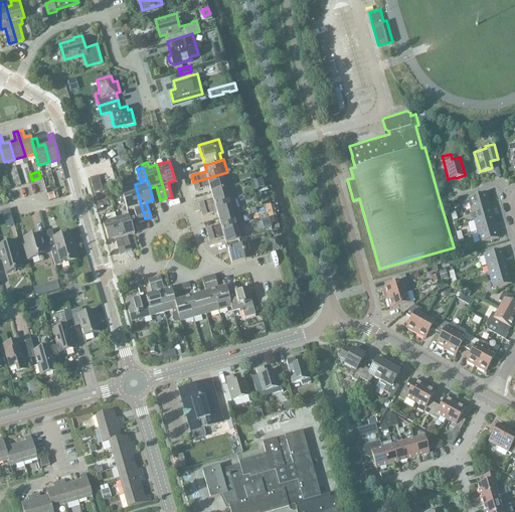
[(211,190),(231,185),(227,172),(193,182),(195,188),(209,184),(211,190)]
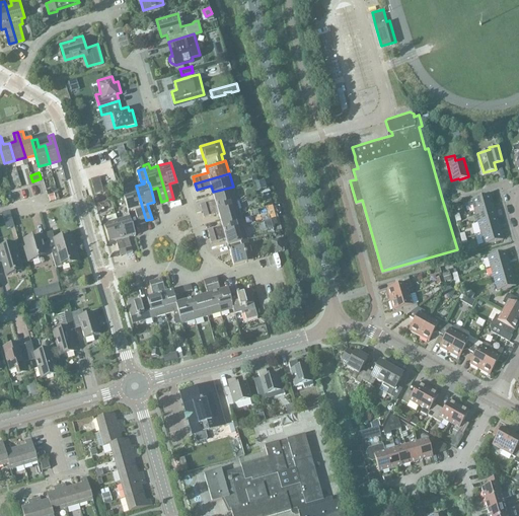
[(99,174),(90,177),(94,192),(103,190),(99,174)]
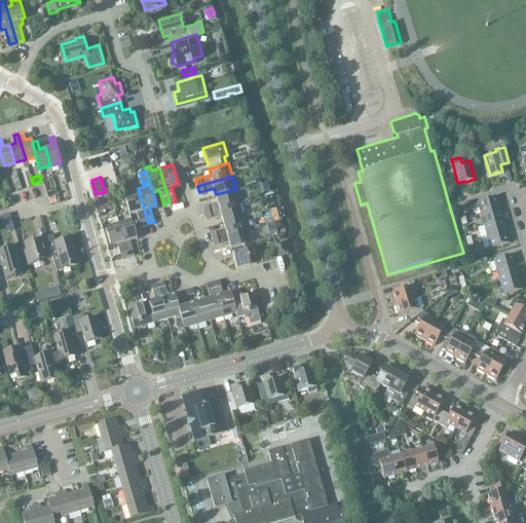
[(138,188),(124,192),(129,213),(130,213),(137,211),(141,225),(148,223),(138,188)]
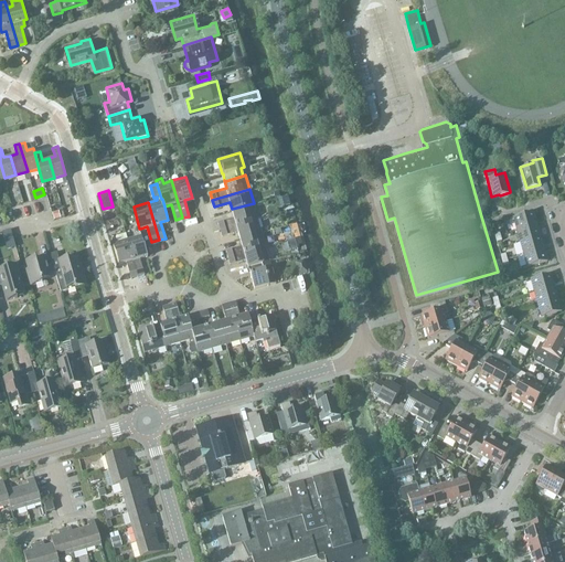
[(220,228),(257,216),(254,203),(232,209),(234,216),(219,221),(220,228)]
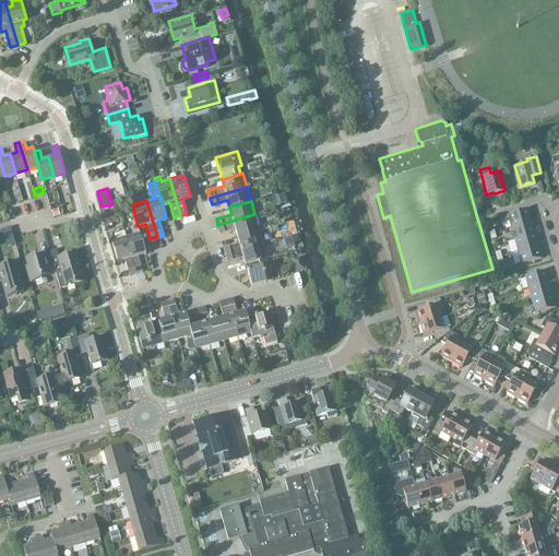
[(508,213),(511,225),(531,220),(527,208),(508,213)]
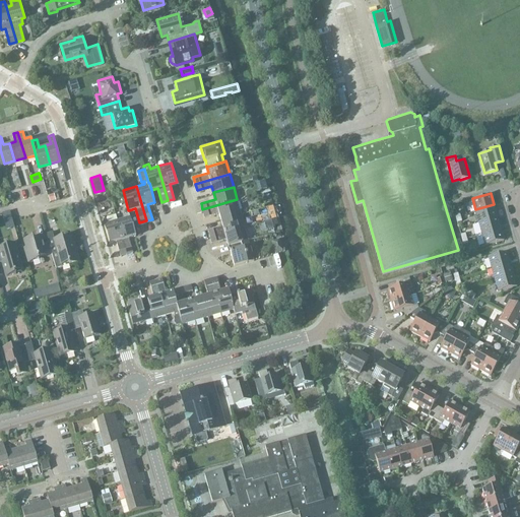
[(220,217),(241,212),(237,199),(202,209),(204,215),(219,211),(220,217)]
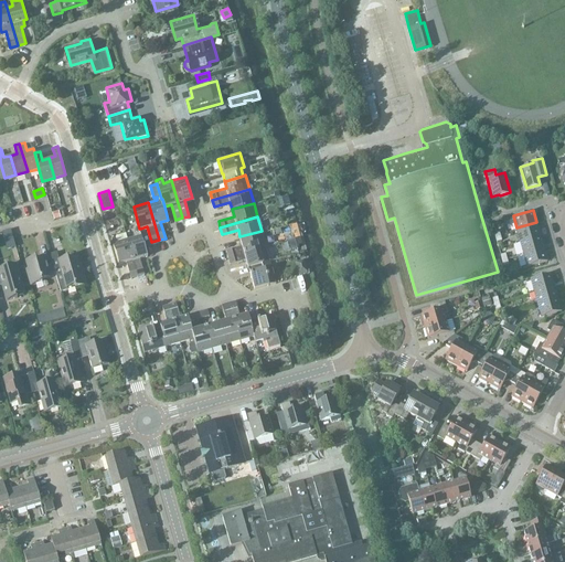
[(516,228),(520,240),(541,234),(536,222),(516,228)]
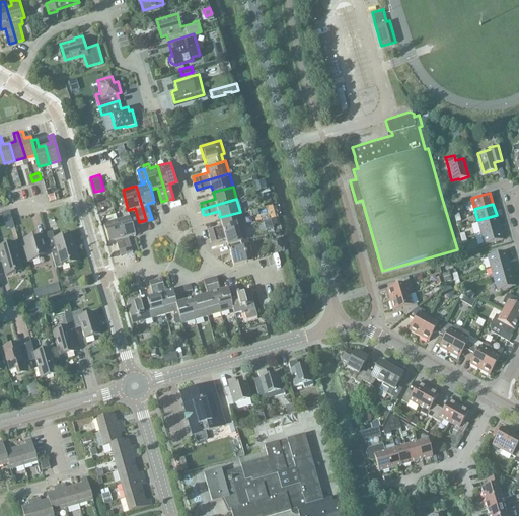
[(210,234),(244,225),(240,212),(220,217),(222,224),(208,228),(210,234)]
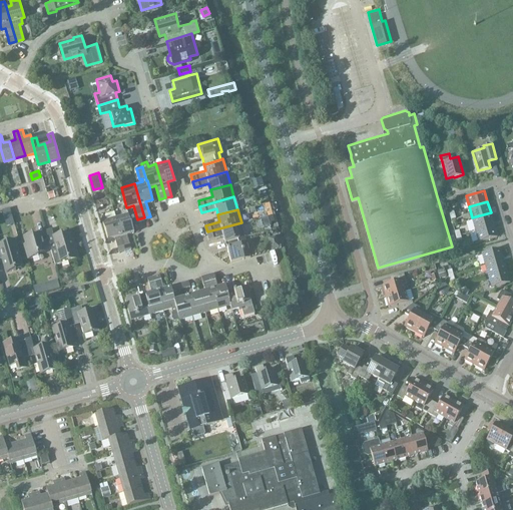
[(115,214),(125,248),(131,247),(127,232),(134,230),(128,211),(115,214)]
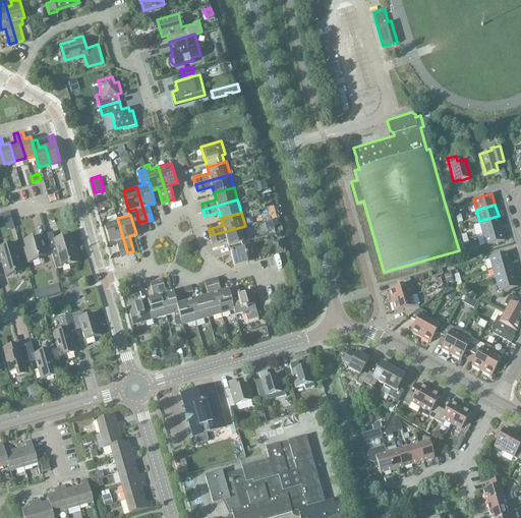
[(479,221),(482,232),(502,227),(499,216),(479,221)]
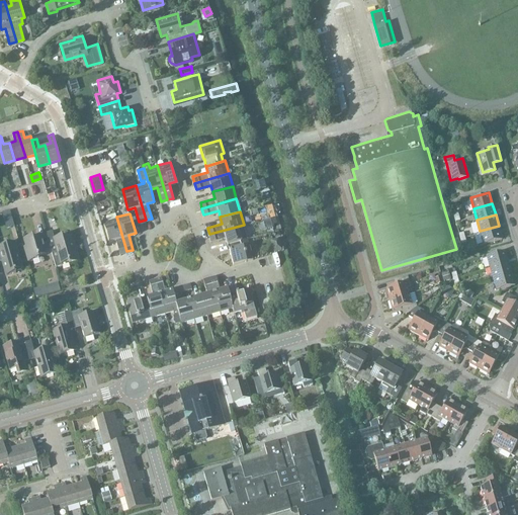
[(103,221),(109,241),(115,239),(120,253),(126,251),(116,217),(103,221)]
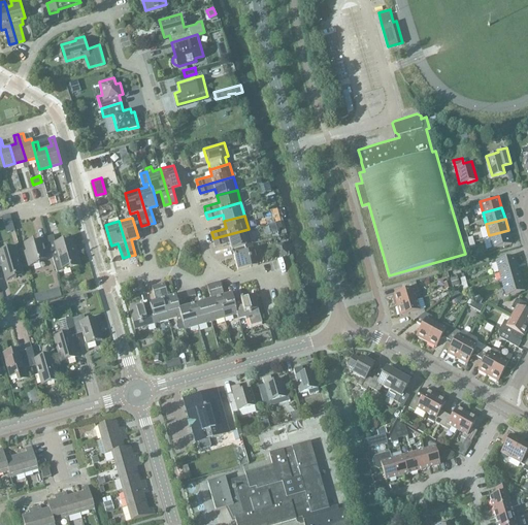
[(232,248),(253,242),(249,229),(213,238),(215,244),(230,240),(232,248)]
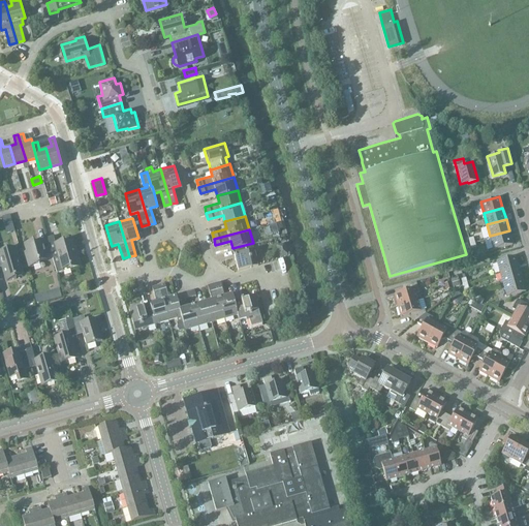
[(509,230),(490,236),(493,247),(512,242),(509,230)]
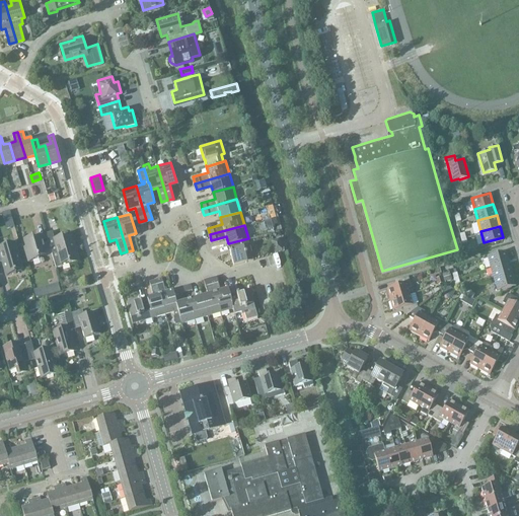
[(53,229),(46,231),(56,266),(62,264),(61,263),(68,260),(69,262),(79,260),(75,246),(74,246),(70,234),(63,237),(62,235),(55,237),(53,229)]
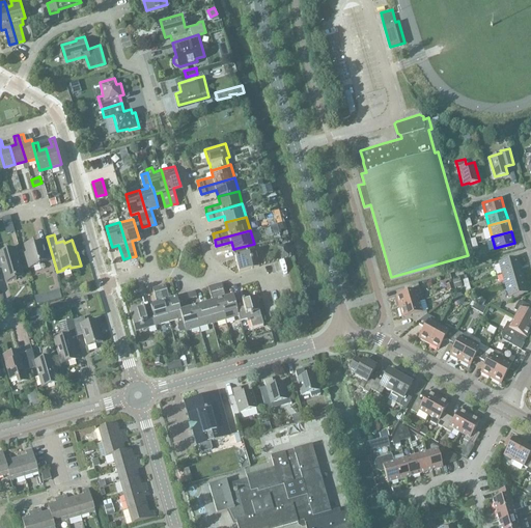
[(42,241),(34,243),(33,241),(25,243),(28,255),(27,255),(29,266),(39,262),(39,260),(47,258),(42,241)]
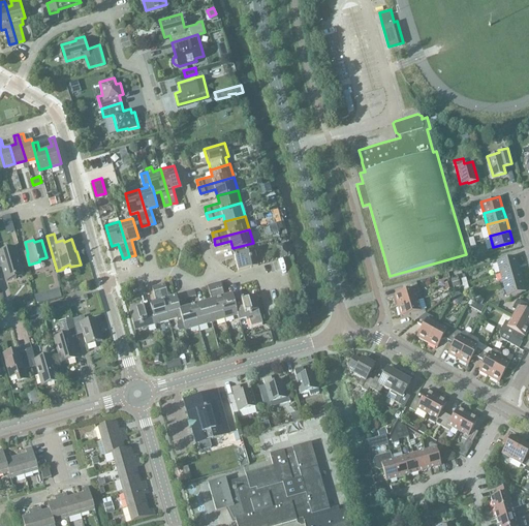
[(253,243),(232,248),(235,254),(235,255),(239,269),(258,263),(253,243)]
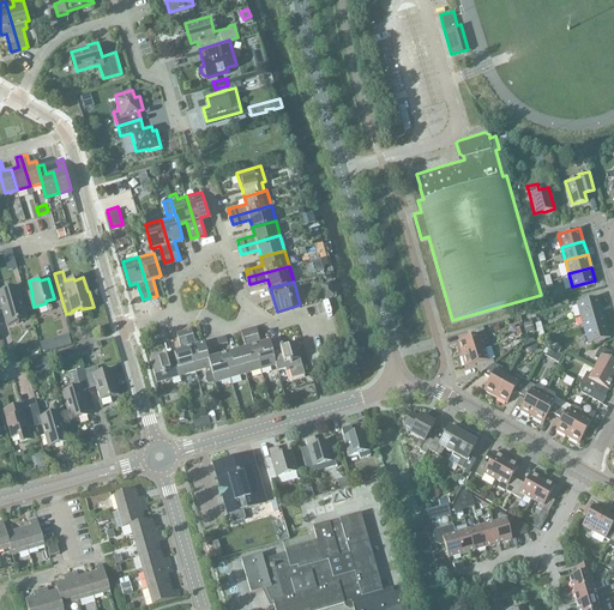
[(0,306),(1,307),(7,324),(18,320),(19,324),(29,321),(18,284),(0,289),(0,306)]
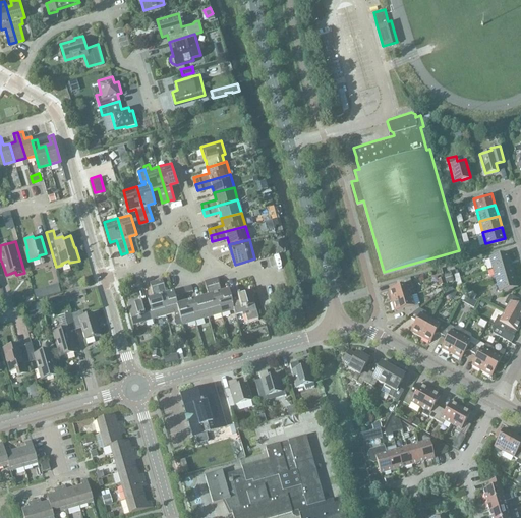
[(489,255),(493,268),(511,262),(508,250),(489,255)]
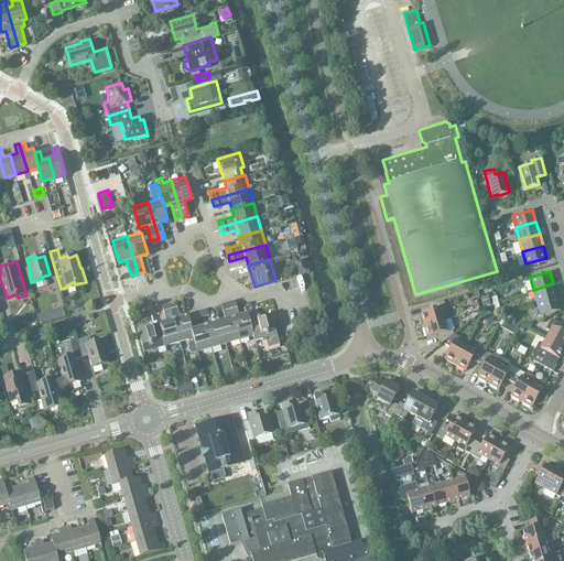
[(533,290),(537,301),(557,295),(553,283),(533,290)]
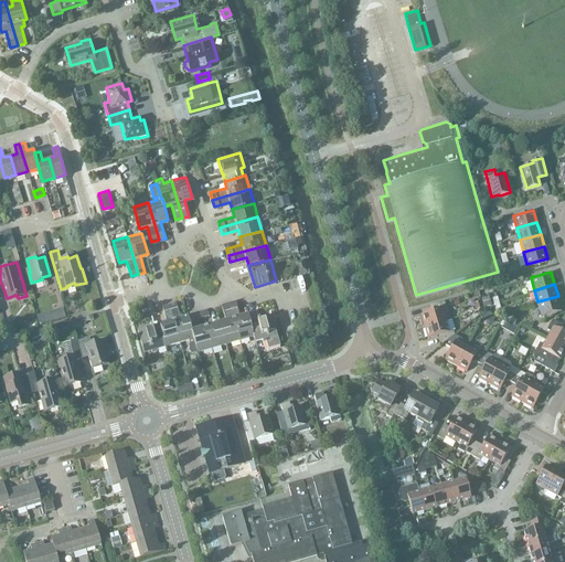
[(481,296),(484,304),(491,303),(489,294),(481,296)]
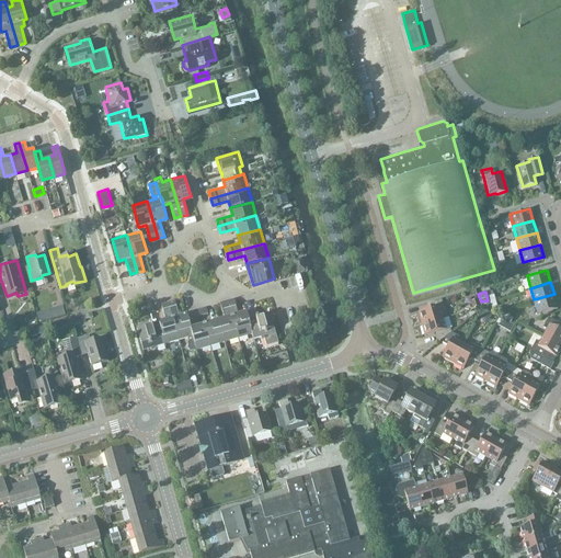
[(554,294),(534,299),(537,312),(558,307),(554,294)]
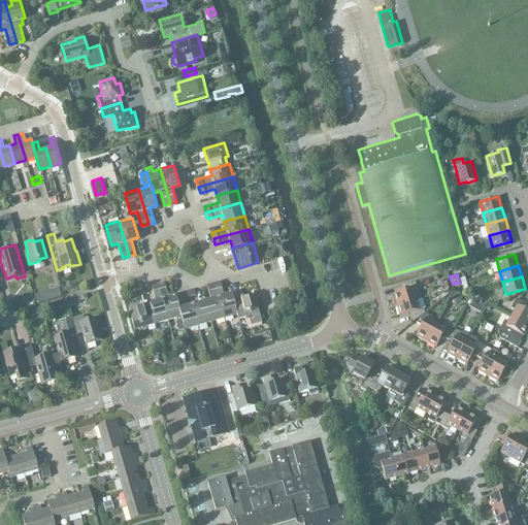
[(415,279),(401,284),(402,289),(393,292),(397,303),(417,297),(415,290),(418,289),(415,279)]
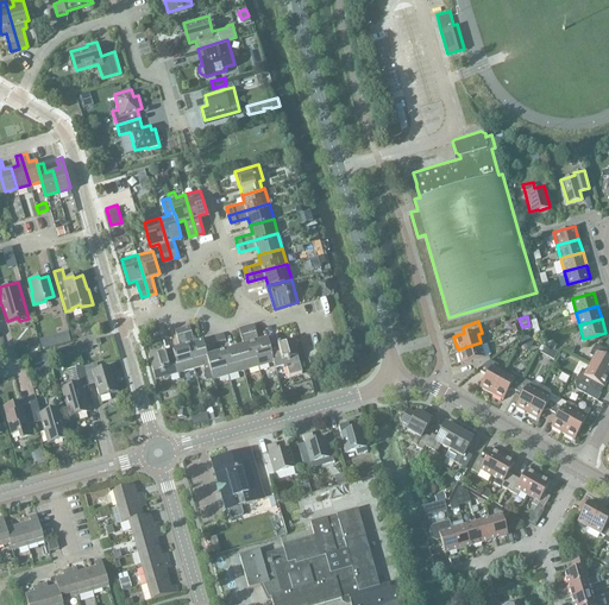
[(190,323),(182,326),(194,366),(209,361),(207,353),(203,339),(195,341),(190,323)]
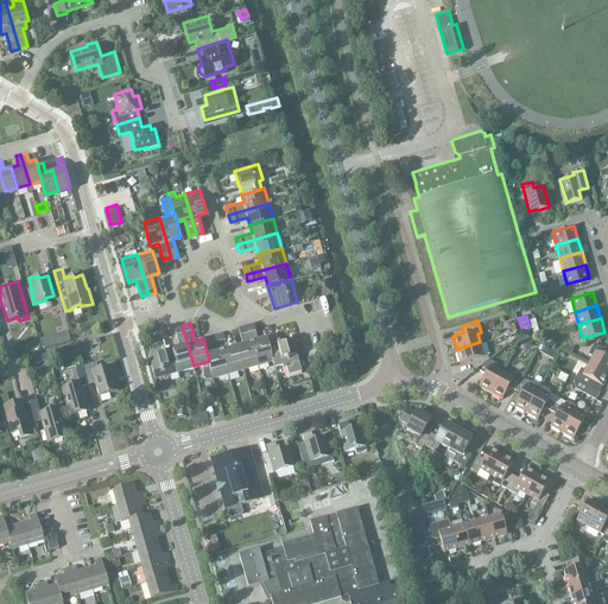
[(179,344),(172,347),(172,348),(178,370),(194,366),(182,325),(175,328),(179,344)]
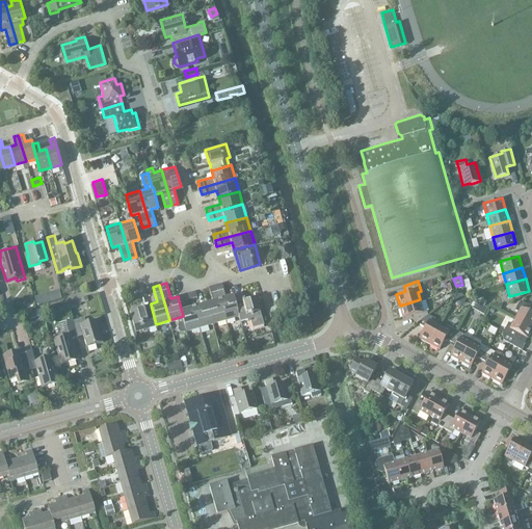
[(223,288),(218,289),(220,297),(227,318),(239,314),(240,314),(234,294),(225,296),(223,288)]
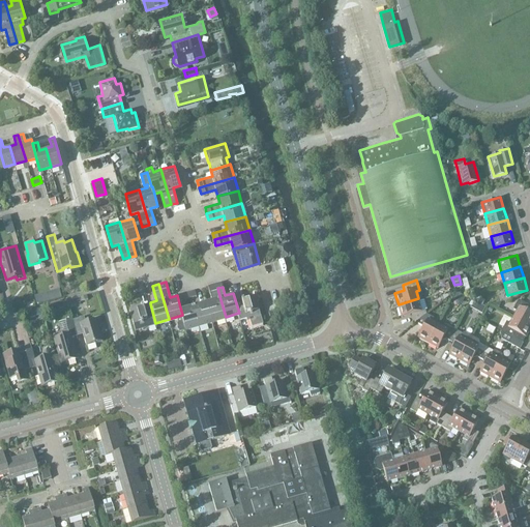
[(214,298),(206,300),(212,321),(226,317),(219,296),(217,288),(211,290),(214,298)]
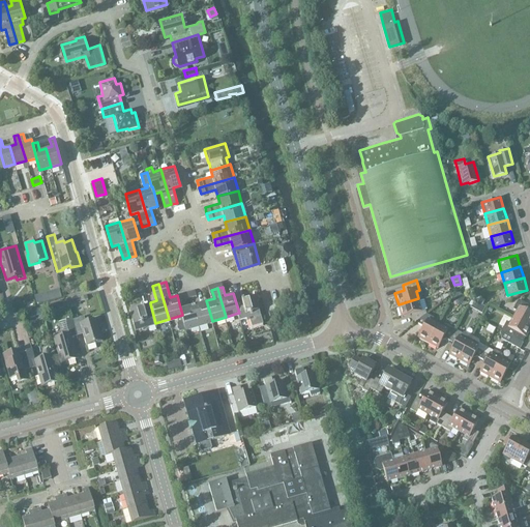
[(240,291),(233,293),(239,313),(238,313),(239,318),(240,318),(246,316),(247,318),(249,318),(252,325),(263,321),(261,315),(256,294),(242,298),(240,291)]
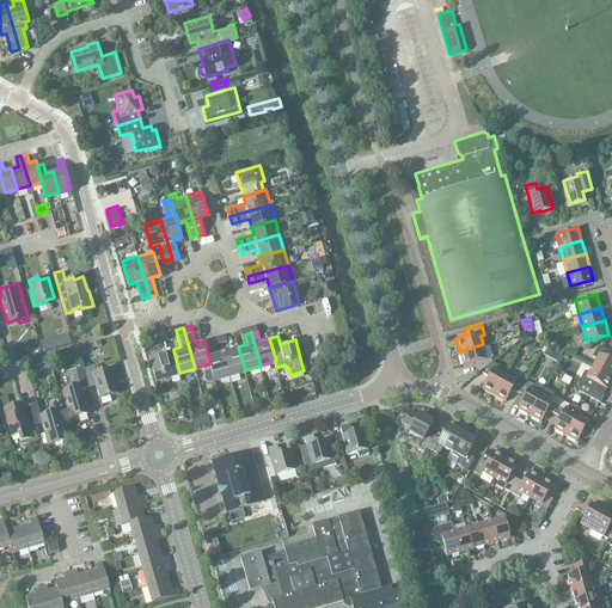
[(611,350),(599,343),(593,355),(597,356),(593,363),(611,374),(611,358),(607,356),(611,350)]
